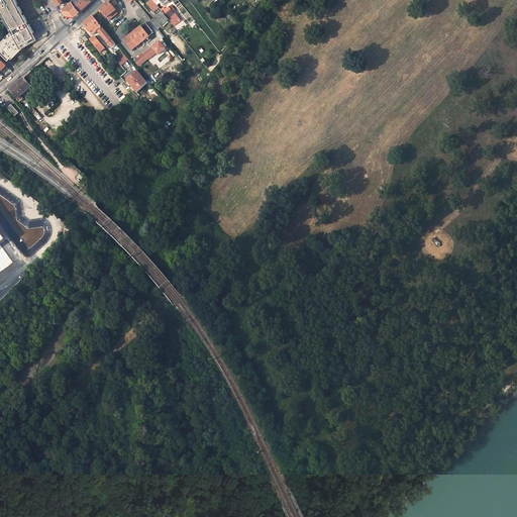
[(0,44),(0,52),(8,60),(11,58),(27,40),(34,37),(32,34),(34,32),(15,0),(0,0),(0,10),(1,10),(12,31),(11,32),(8,34),(10,35),(6,39),(5,37),(0,42),(0,44)]
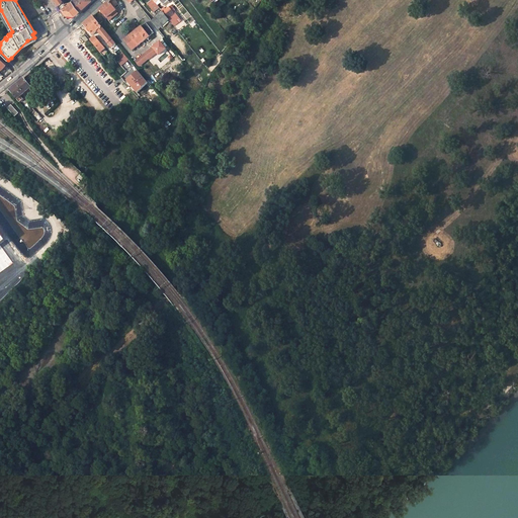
[(64,1),(63,2),(64,3),(60,6),(66,14),(74,15),(91,0),(90,0),(78,0),(73,2),(66,3),(64,1)]
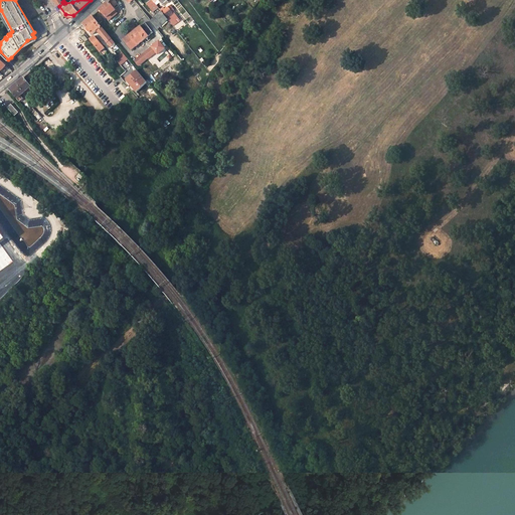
[(153,0),(148,4),(154,12),(158,8),(156,5),(157,5),(153,0)]
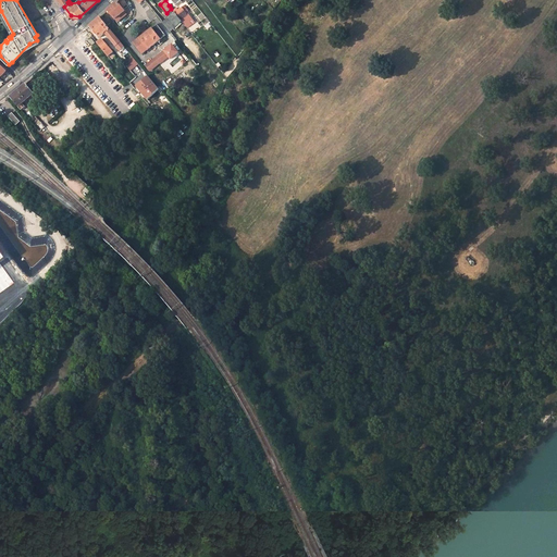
[(171,9),(174,7),(169,0),(164,0),(165,0),(170,5),(169,5),(171,9)]
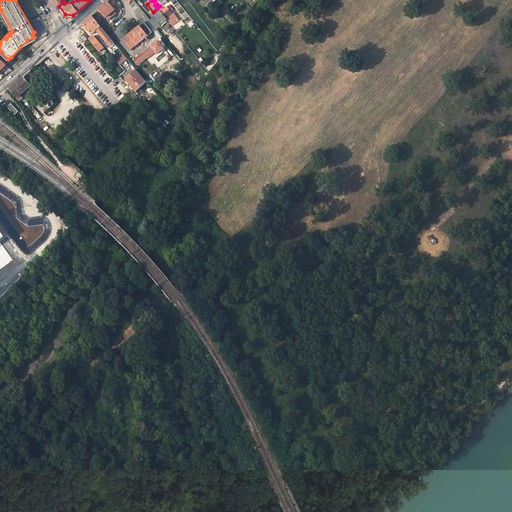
[(98,10),(105,18),(114,10),(107,2),(98,10)]
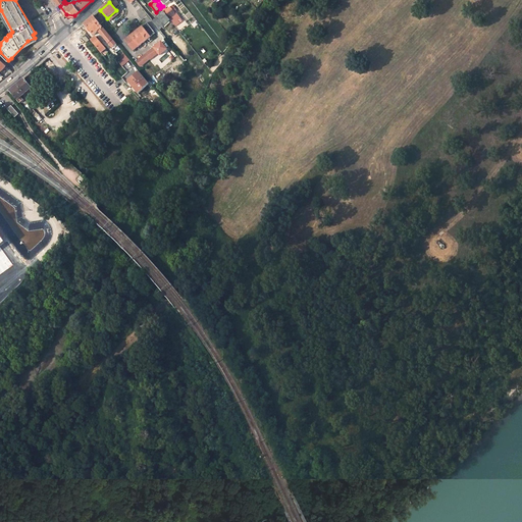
[(172,22),(169,18),(162,10),(160,8),(156,12),(150,4),(149,3),(145,7),(152,15),(155,12),(158,16),(157,17),(163,25),(167,21),(169,24),(172,22)]
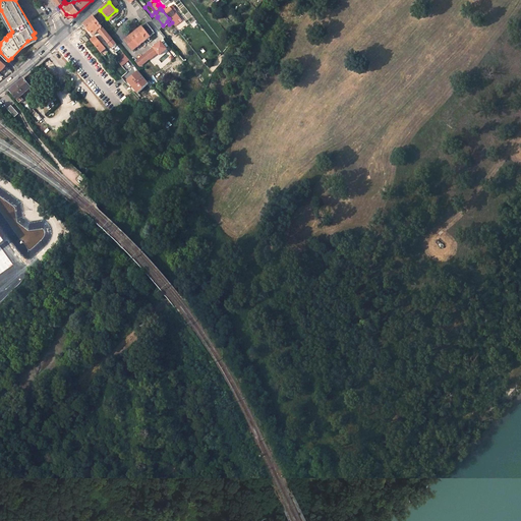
[(164,8),(162,10),(169,18),(172,22),(175,26),(182,20),(176,13),(175,13),(174,11),(175,10),(172,6),(166,10),(164,8)]
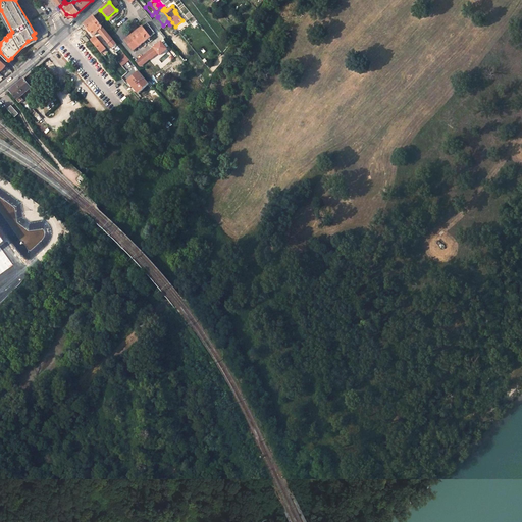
[(1,10),(0,10),(0,11),(11,33),(12,32),(1,10)]
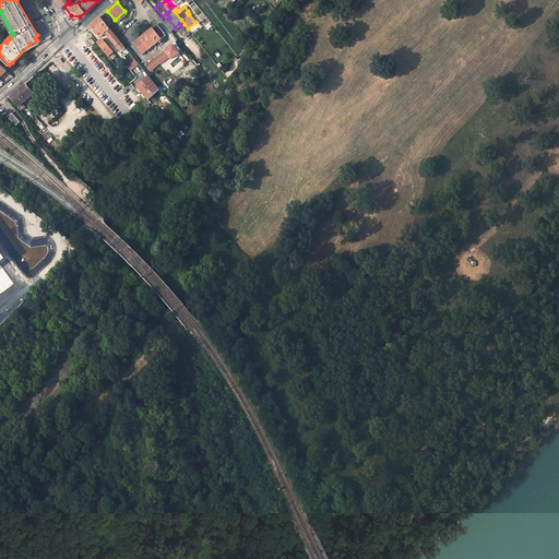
[(125,11),(115,20),(117,22),(127,13),(125,11)]
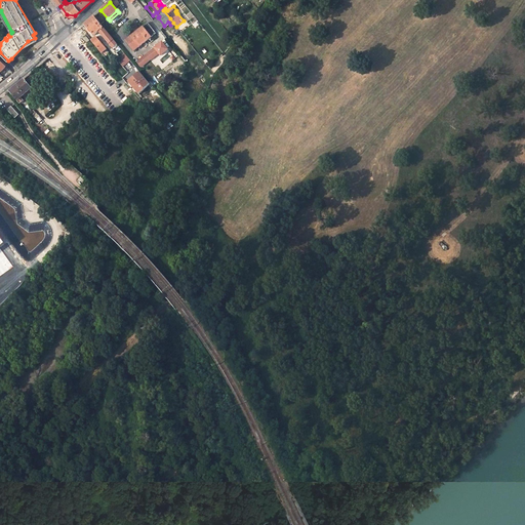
[(110,36),(93,16),(84,25),(93,35),(98,31),(99,34),(110,44),(113,48),(117,44),(113,40),(110,36)]
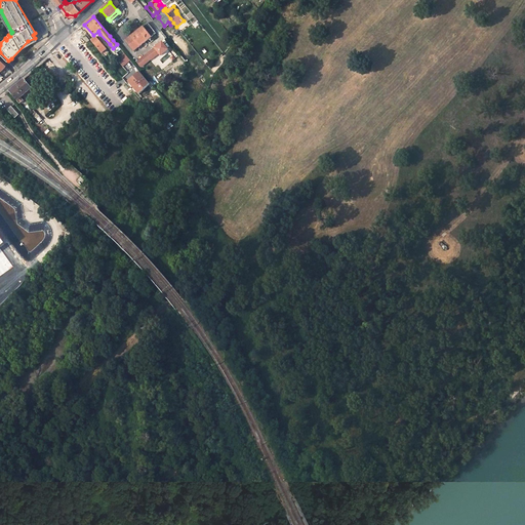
[(160,29),(164,26),(158,17),(154,21),(160,29)]
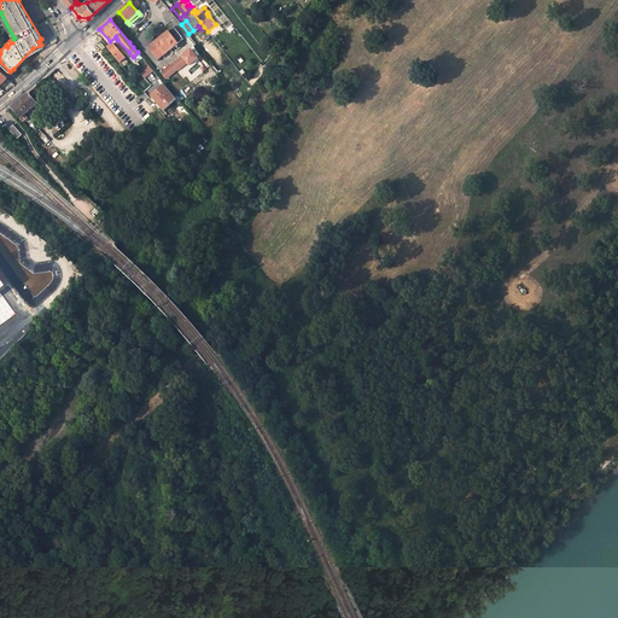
[(219,25),(209,30),(211,35),(221,30),(219,25)]
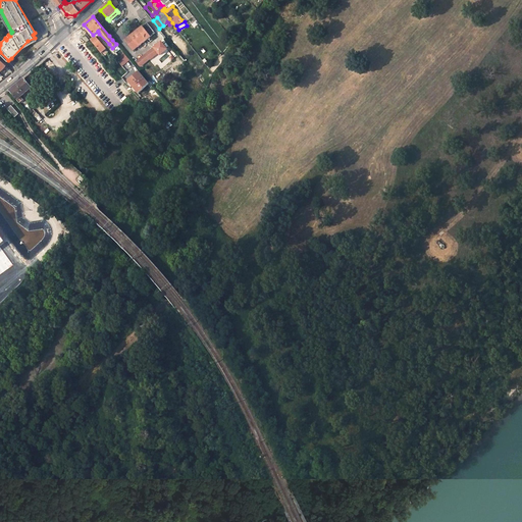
[(155,34),(147,23),(139,31),(135,25),(129,30),(133,35),(126,40),(134,50),(135,49),(146,40),(155,34)]
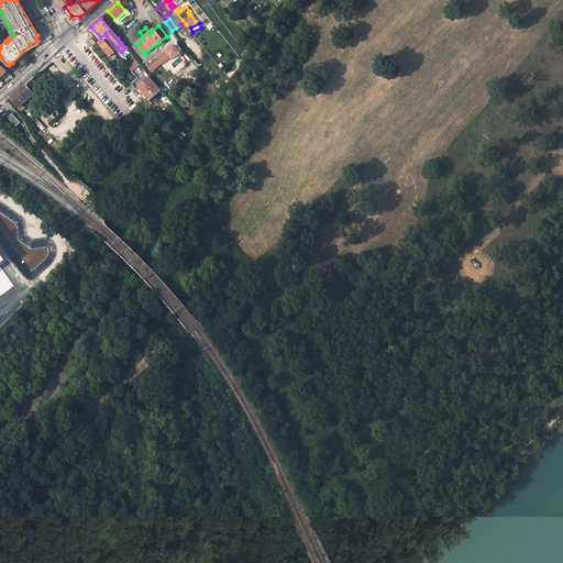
[(102,40),(97,44),(108,57),(113,53),(102,40)]
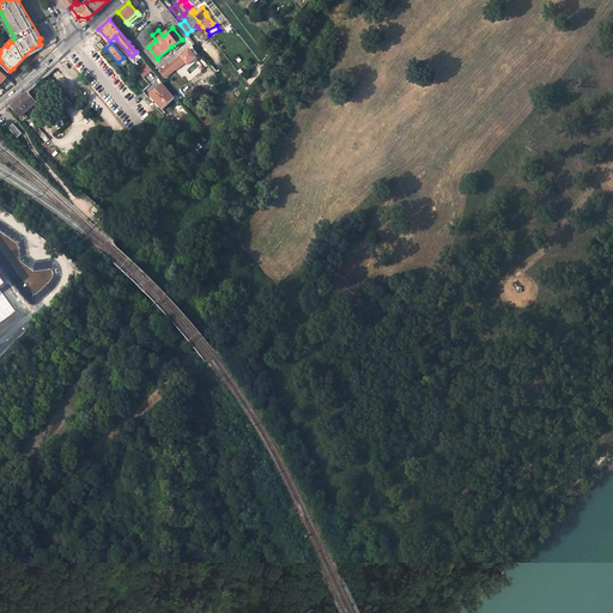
[(13,68),(14,70),(35,49),(32,48),(13,68)]
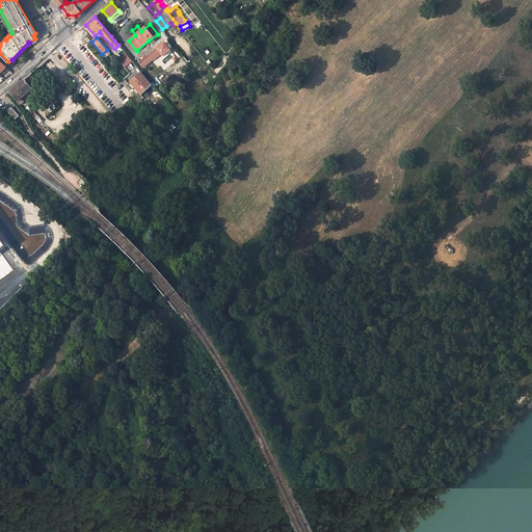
[(157,48),(139,62),(143,69),(162,54),(157,48)]
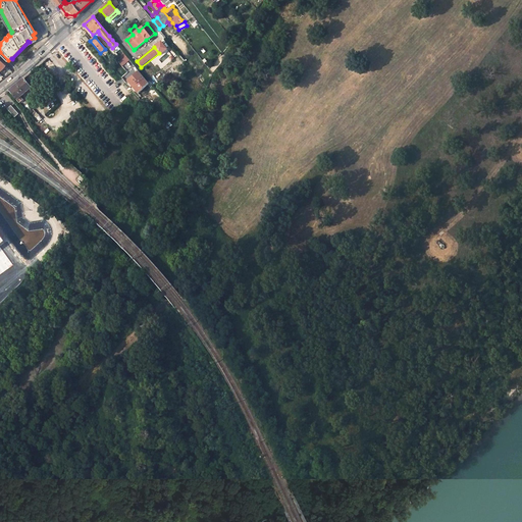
[(123,54),(117,58),(123,65),(129,60),(123,54)]
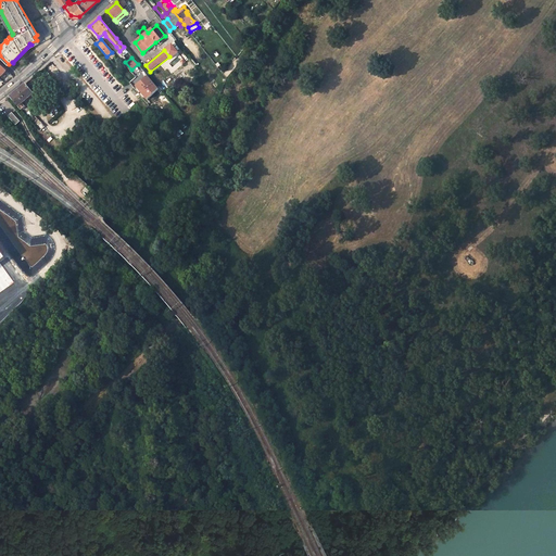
[(43,68),(37,75),(32,79),(33,81),(35,79),(37,81),(39,80),(42,85),(52,77),(43,68)]
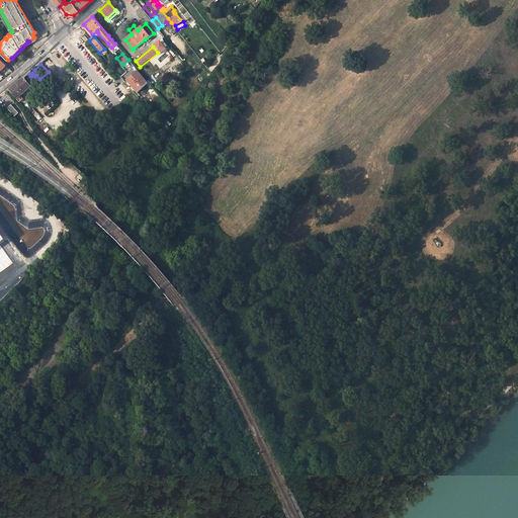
[(147,83),(138,71),(126,81),(137,93),(147,83)]
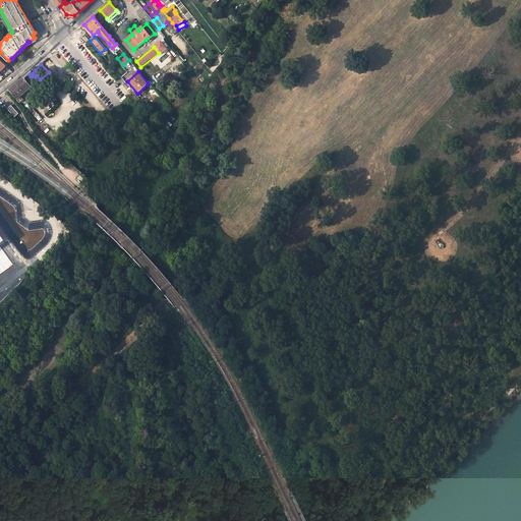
[(23,79),(8,91),(19,103),(23,99),(20,96),(31,88),(23,79)]
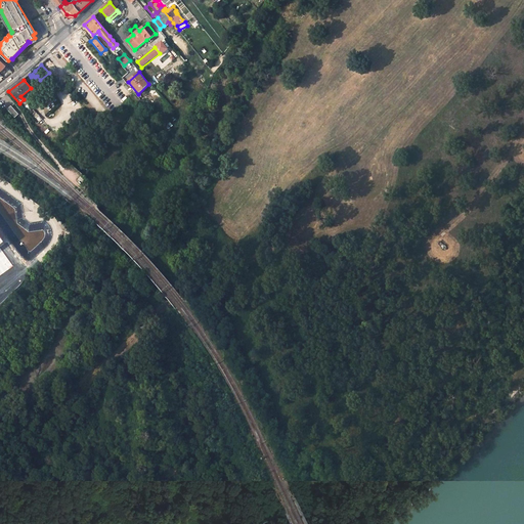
[(11,106),(7,110),(14,118),(18,115),(11,106)]
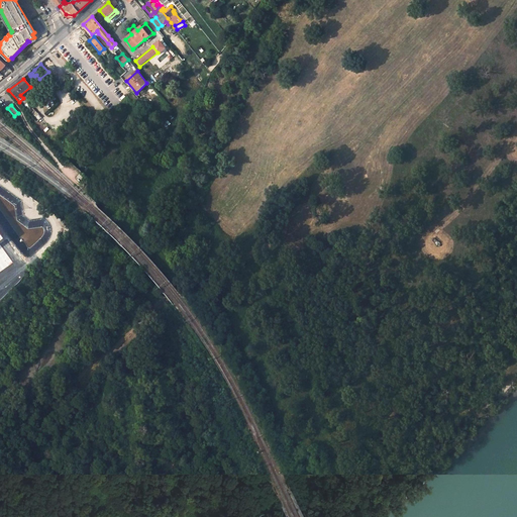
[(42,118),(31,107),(27,110),(37,122),(42,118)]
